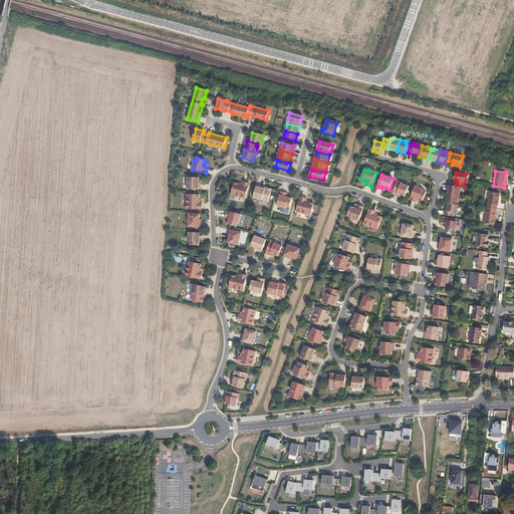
[(187,190),(200,190),(200,186),(199,186),(199,182),(199,178),(188,177),(187,190)]
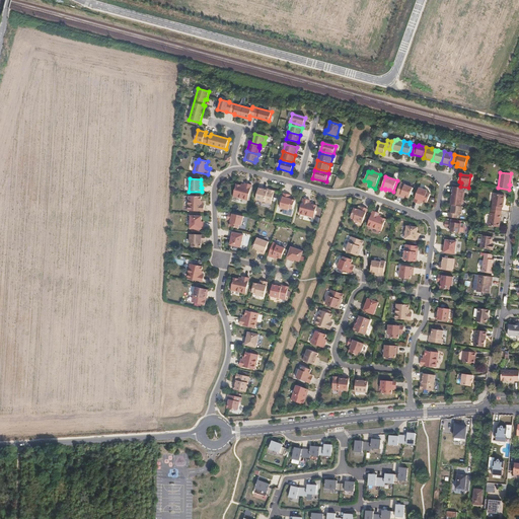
[(405,184),(401,182),(396,196),(402,198),(402,196),(405,197),(410,199),(414,189),(405,186),(405,184)]
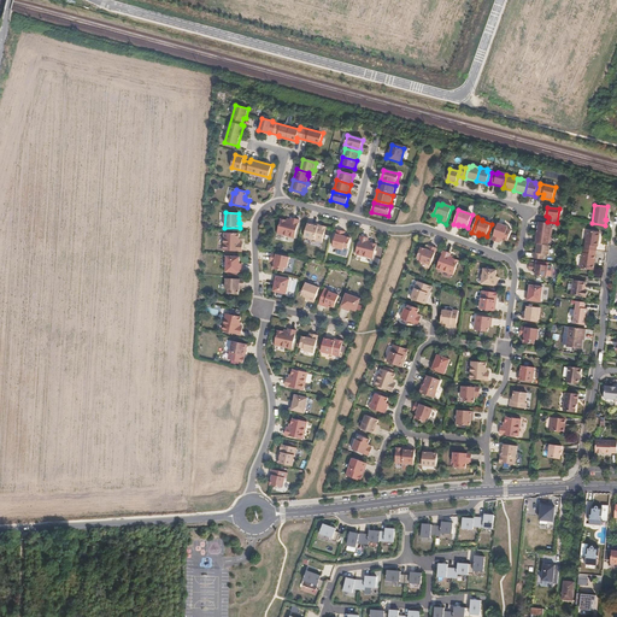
[(281,219),(276,234),(294,239),(299,221),(291,218),(291,221),(286,219),(286,221),(281,219)]
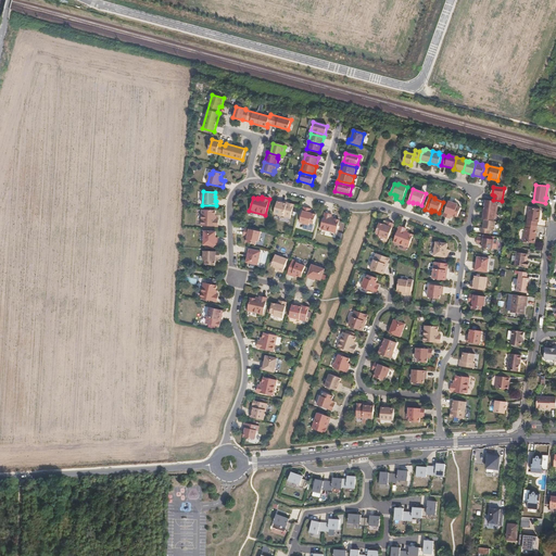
[(497,202),(485,200),(484,210),(496,212),(497,205),(496,205),(497,202)]
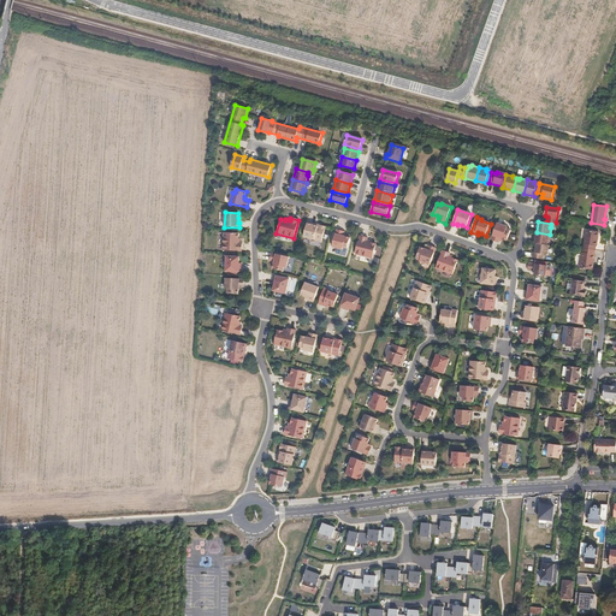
[(321,242),(325,227),(315,224),(314,226),(312,225),(313,224),(307,223),(303,237),(321,242)]
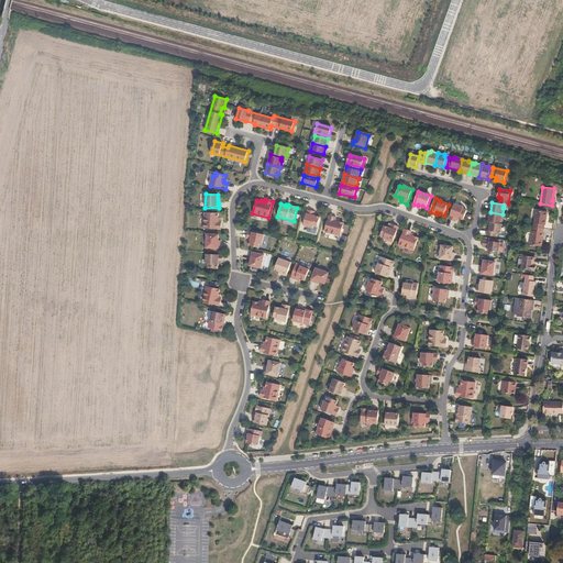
[(454,205),(449,219),(455,222),(456,220),(457,218),(459,219),(463,220),(466,211),(463,209),(464,208),(454,205)]
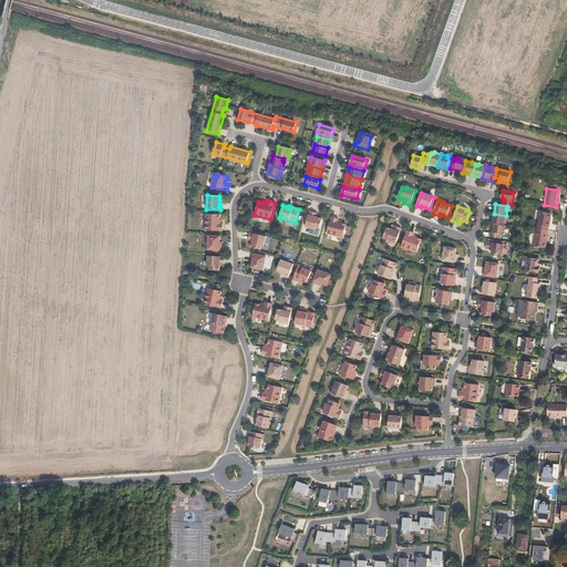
[(537,228),(548,230),(549,226),(552,213),(539,210),(537,228)]
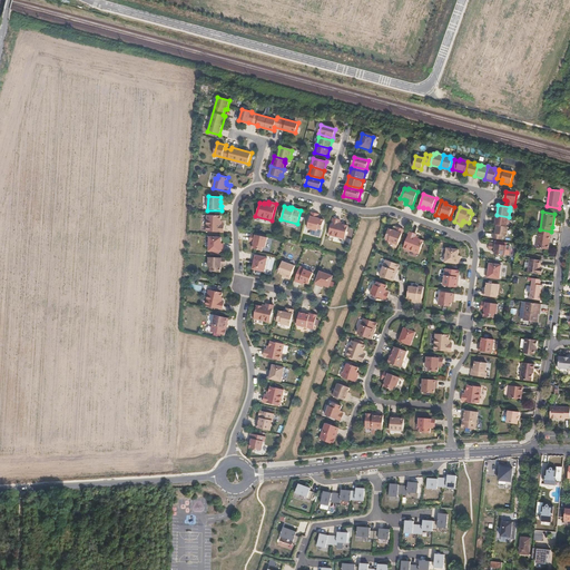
[(318,215),(311,213),(306,228),(316,232),(317,229),(321,231),(323,220),(318,219),(317,218),(317,216),(318,215)]
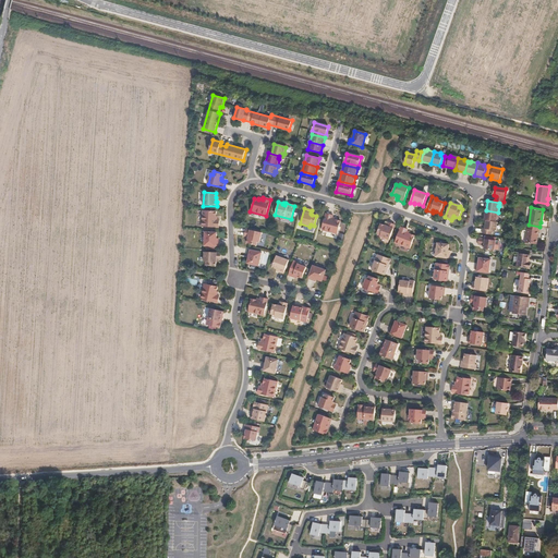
[(216,211),(203,210),(202,227),(219,228),(219,220),(216,220),(217,216),(216,216),(216,211)]
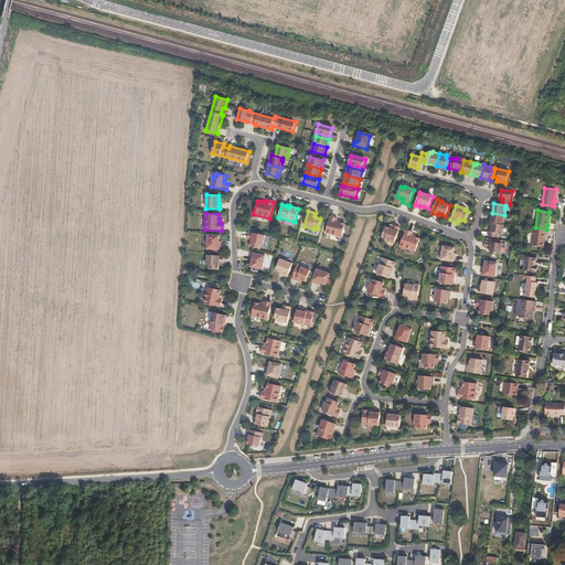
[(504,215),(492,213),(491,223),(492,223),(502,225),(502,222),(504,222),(504,215)]
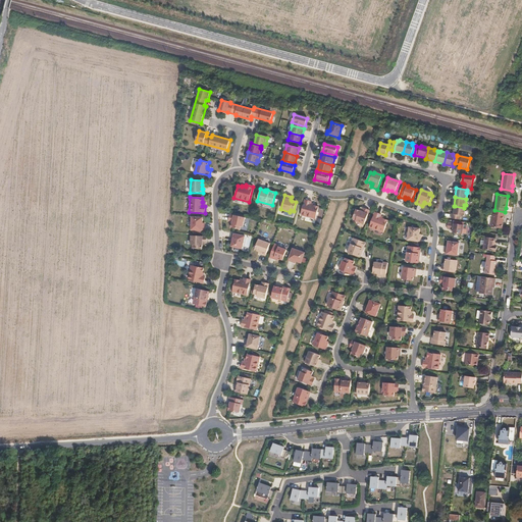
[(315,219),(318,207),(314,206),(314,205),(311,204),(311,202),(305,200),(301,215),(315,219)]
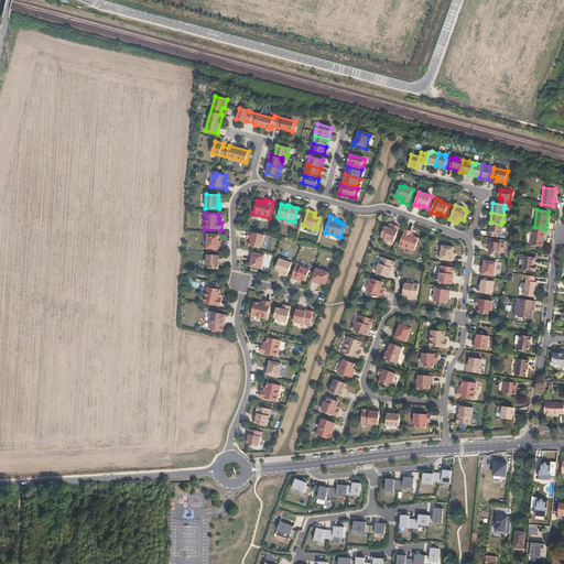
[(501,225),(491,223),(490,231),(488,231),(487,238),(497,239),(498,232),(501,234),(502,225),(501,225)]
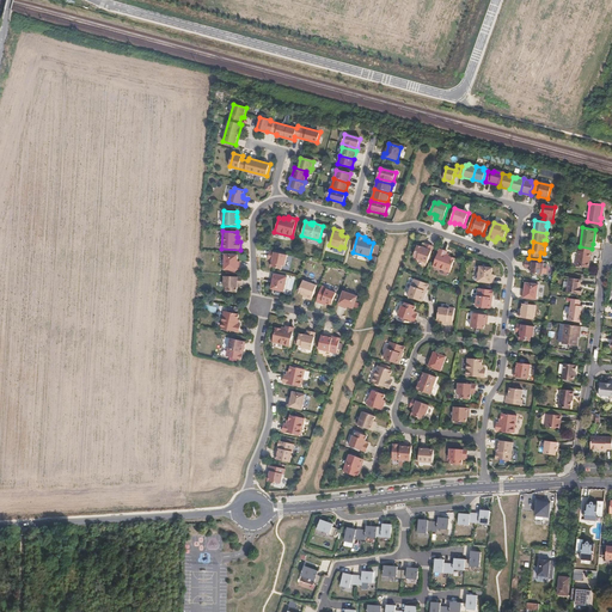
[(427,263),(433,248),(426,244),(424,246),(424,249),(422,248),(417,246),(414,257),(418,258),(417,259),(427,263)]
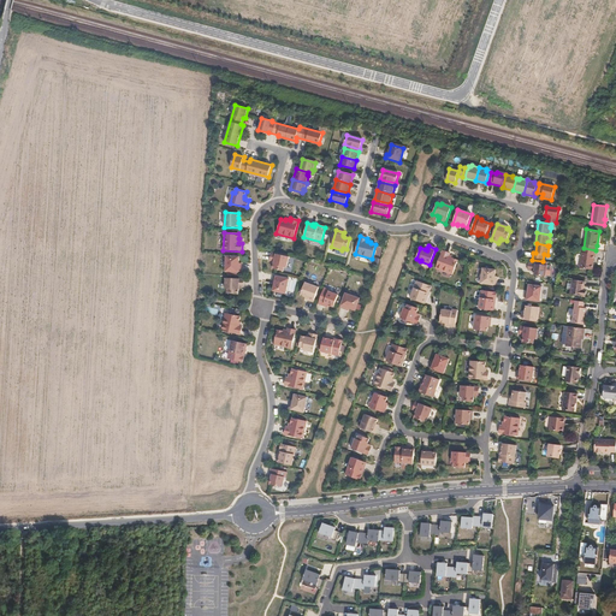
[(594,261),(596,250),(584,248),(582,252),(580,268),(593,271),(594,261)]
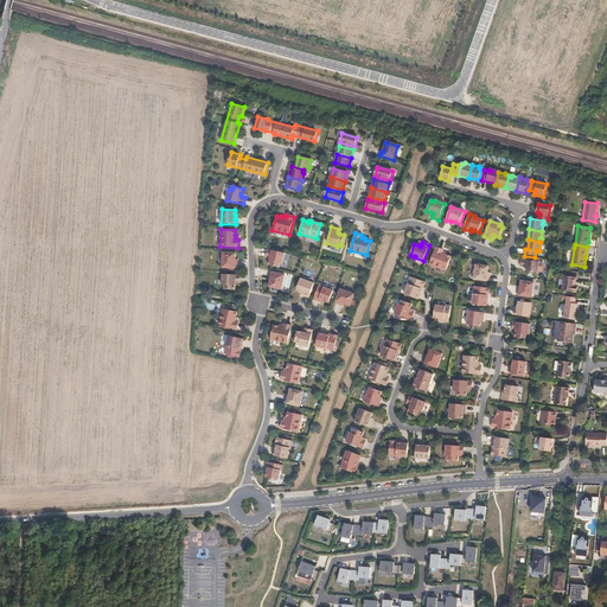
[(447,270),(452,257),(446,255),(447,254),(442,253),(442,251),(443,250),(436,248),(429,264),(447,270)]
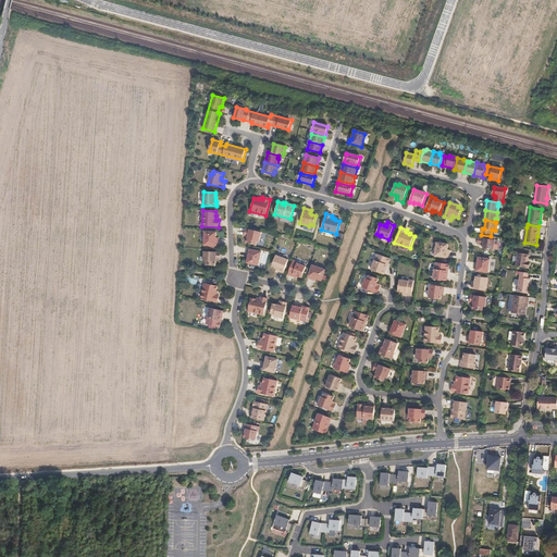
[(261,233),(245,229),(244,236),(246,236),(248,237),(247,239),(246,244),(256,246),(257,242),(259,243),(261,233)]
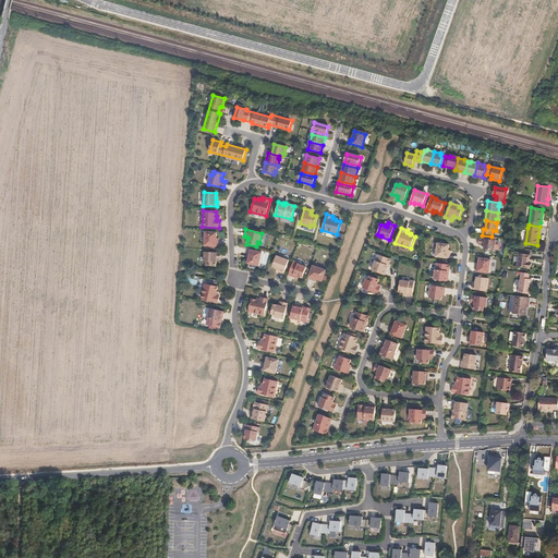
[(216,239),(217,233),(205,232),(204,246),(218,246),(218,242),(216,242),(216,239)]
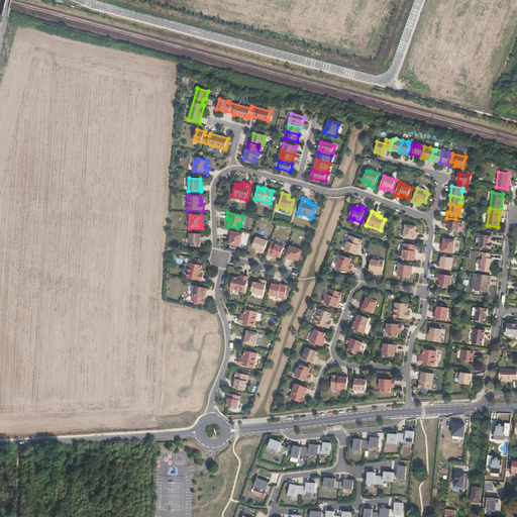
[(458,222),(443,220),(443,224),(448,225),(448,230),(457,232),(458,222)]
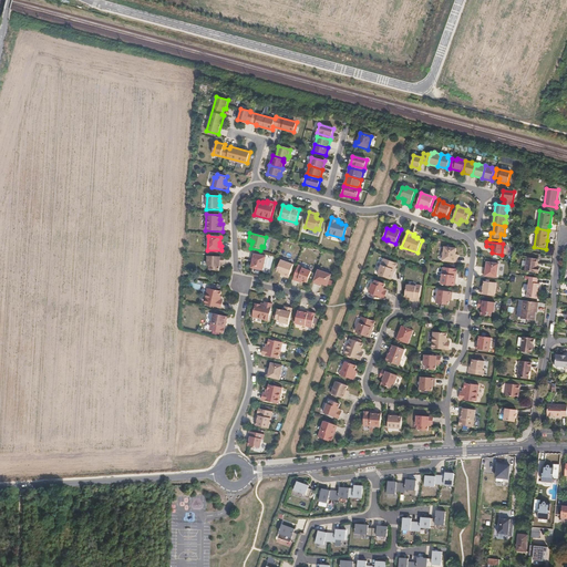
[(456,249),(444,247),(443,261),(456,263),(457,258),(455,258),(455,255),(456,249)]
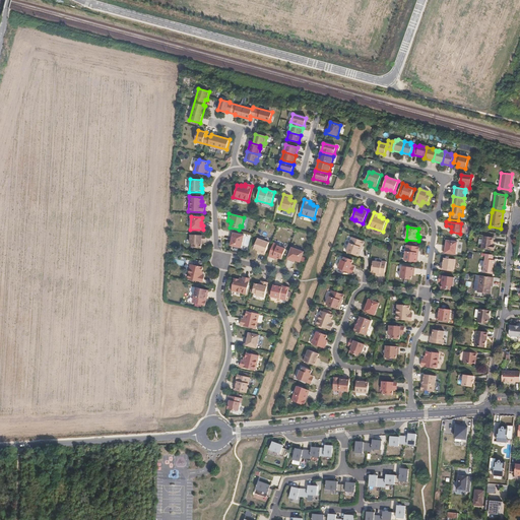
[(231,233),(231,237),(232,237),(232,241),(230,246),(241,248),(244,236),(231,233)]
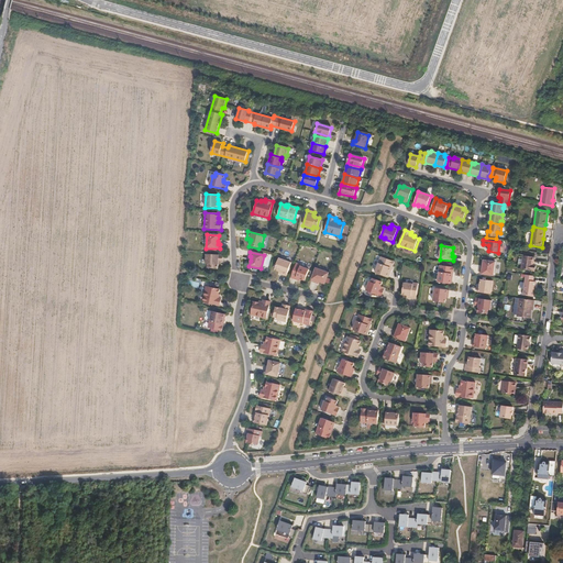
[(222,255),(207,254),(206,264),(208,264),(208,268),(218,269),(218,265),(218,263),(220,263),(222,263),(222,255)]
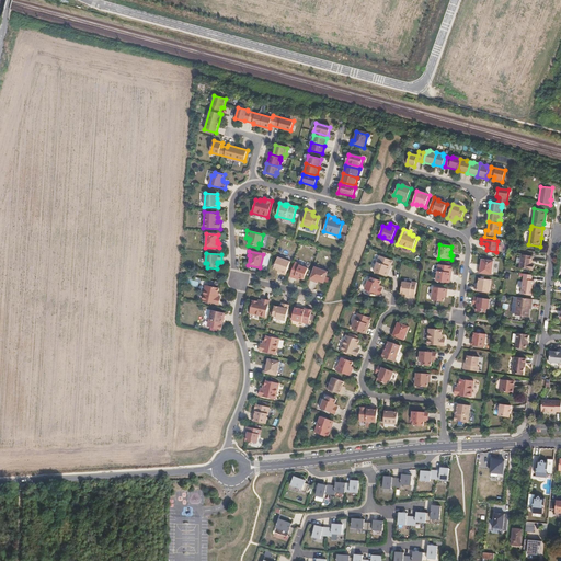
[(375,273),(388,277),(391,268),(389,267),(390,265),(391,266),(393,261),(380,256),(375,273)]
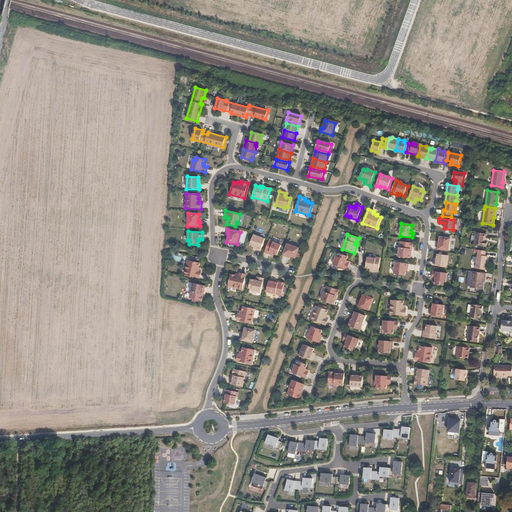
[(253,235),(250,246),(254,247),(257,248),(257,250),(260,251),(265,239),(253,235)]
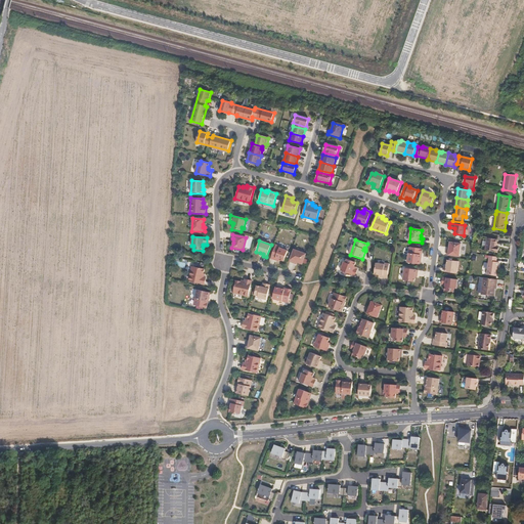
[(461,244),(450,242),(449,247),(449,251),(447,250),(446,254),(460,256),(461,244)]
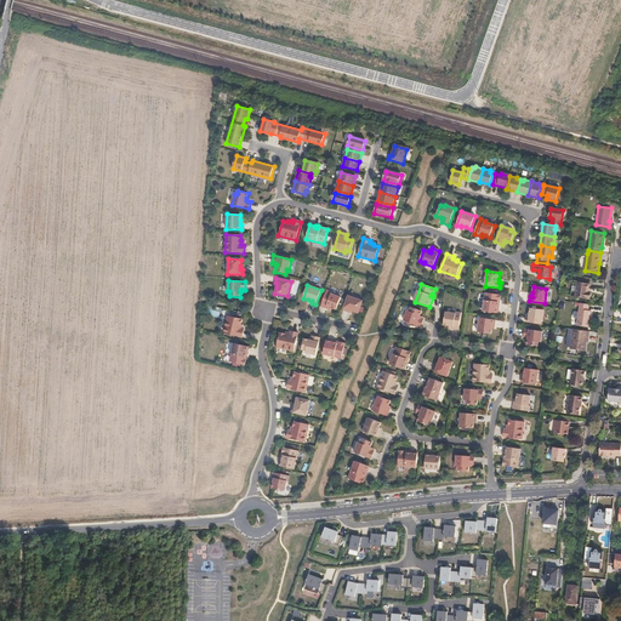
[(331,294),(326,291),(320,307),(328,309),(328,307),(331,308),(336,311),(341,298),(331,295),(331,294)]
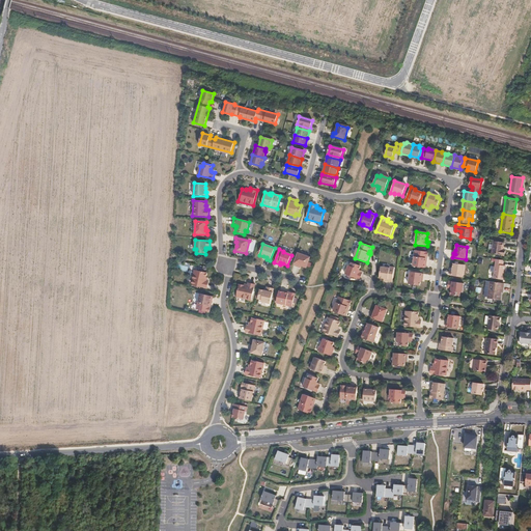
[(413,267),(426,269),(427,259),(426,259),(426,257),(427,257),(428,252),(416,250),(413,267)]
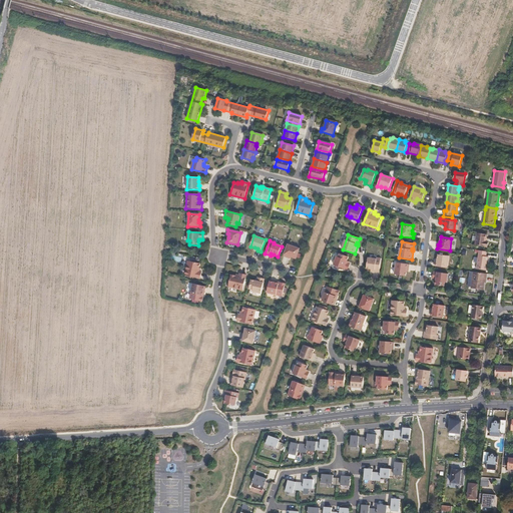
[(296,259),(300,248),(288,244),(284,257),(288,258),(288,257),(296,259)]
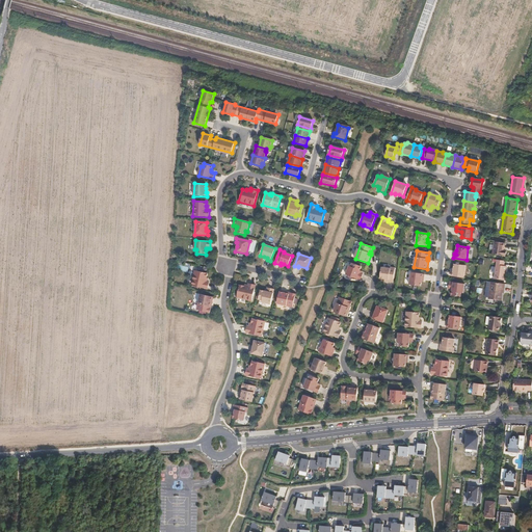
[(504,266),(504,260),(497,259),(494,259),(493,261),(497,261),(495,280),(504,281),(506,267),(504,266)]
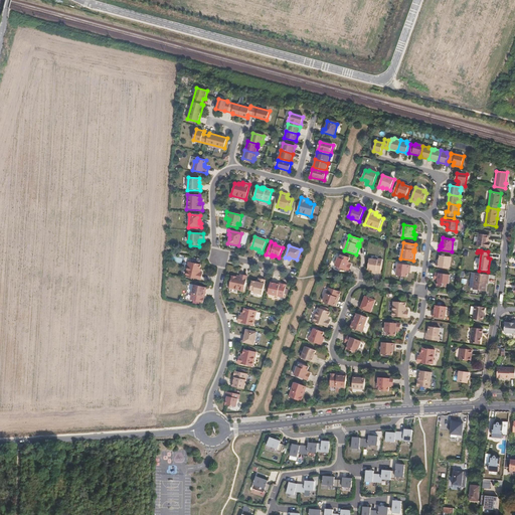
[(451,256),(440,254),(440,260),(439,263),(437,263),(437,267),(449,269),(451,256)]
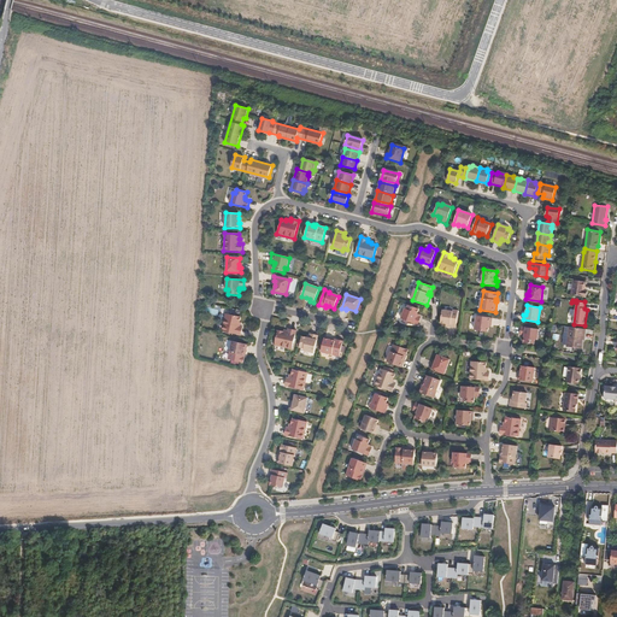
[(403,319),(419,325),(422,318),(419,317),(417,317),(418,315),(419,310),(410,306),(409,310),(406,310),(403,319)]
